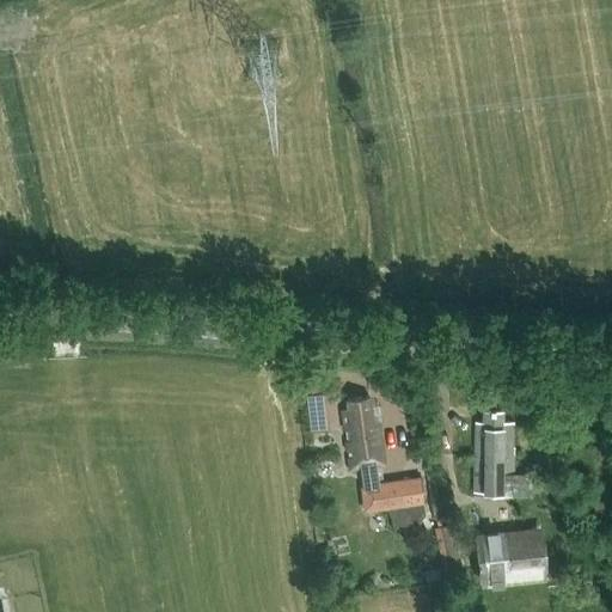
[(328,424),(325,392),(312,393),(316,426),(328,424)]
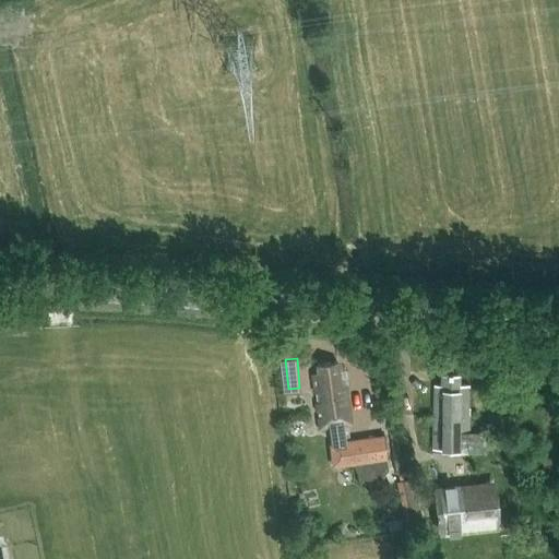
[(332,467),(352,464),(354,464),(360,477),(380,478),(387,472),(388,466),(387,458),(389,458),(387,436),(348,440),(345,441),(343,424),(352,423),(346,384),(349,384),(347,373),(339,375),(337,361),(317,365),(318,373),(312,375),(320,427),(329,426),(331,443),(329,443),(332,467)]
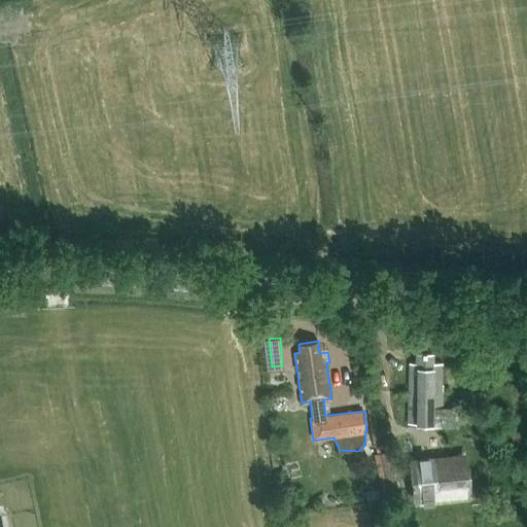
[(441,422),(441,364),(441,363),(431,363),(431,354),(415,354),(415,362),(409,362),(409,422),(441,422)]
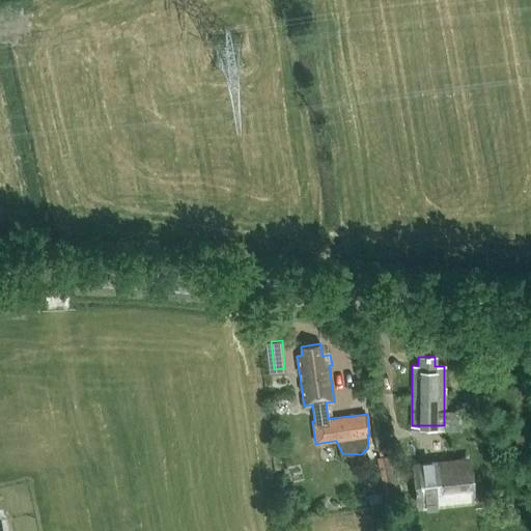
[(530,430),(520,432),(523,447),(530,446),(530,430)]
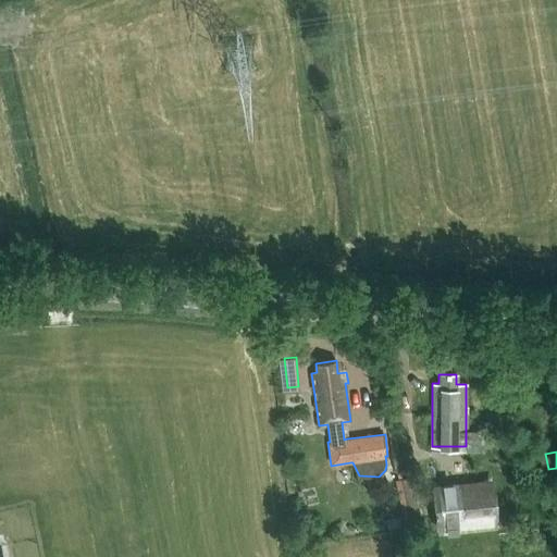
[(456,481),(432,483),(437,534),(498,528),(496,509),(505,508),(504,492),(495,493),(494,478),(470,480),(469,474),(456,475),(456,481)]
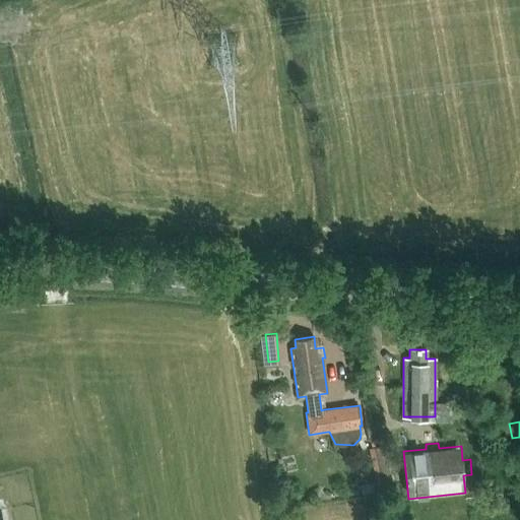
All buildings are outlined.
